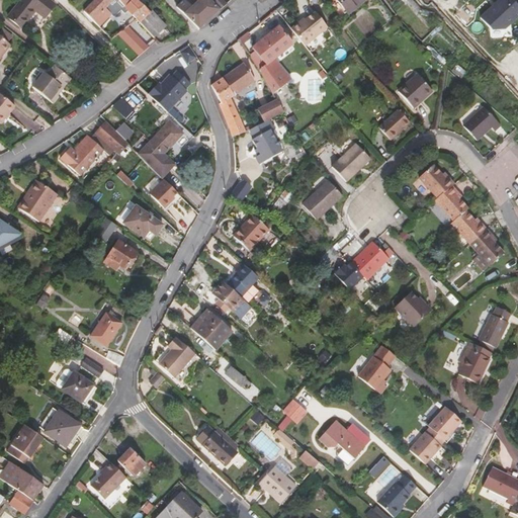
[(56,5),(49,0),(20,0),(7,17),(21,29),(35,12),(45,19),(56,5)]
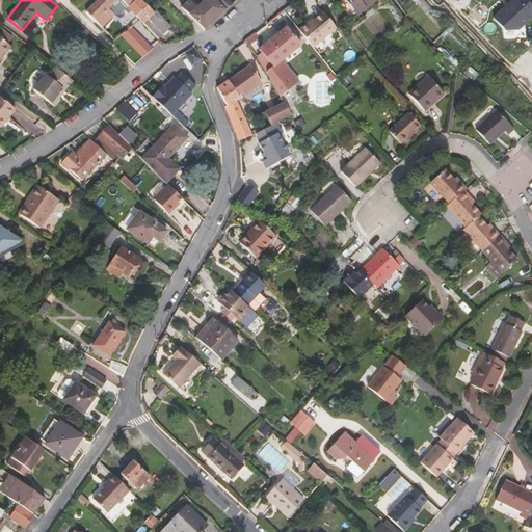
[(97,0),(86,11),(102,28),(114,15),(108,8),(116,0),(121,0),(136,17),(137,16),(147,5),(140,0),(97,0)]
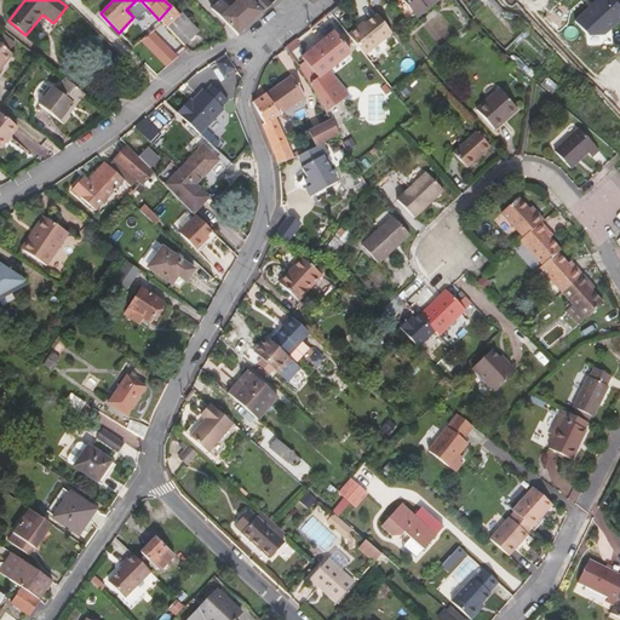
[(220,17),(230,7),(222,0),(220,0),(212,9),(220,17)]
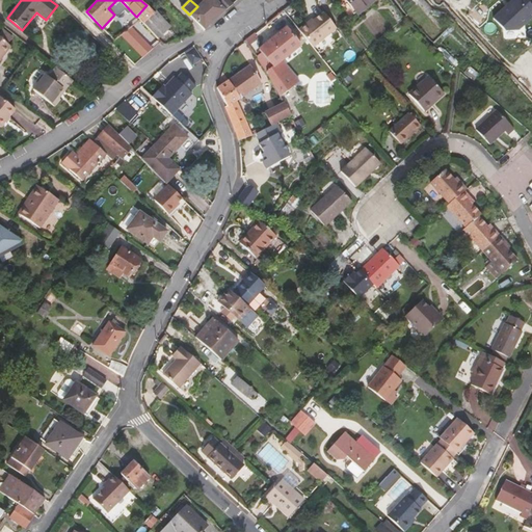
[(201,0),(203,1),(218,18),(225,11),(214,0),(201,0)]
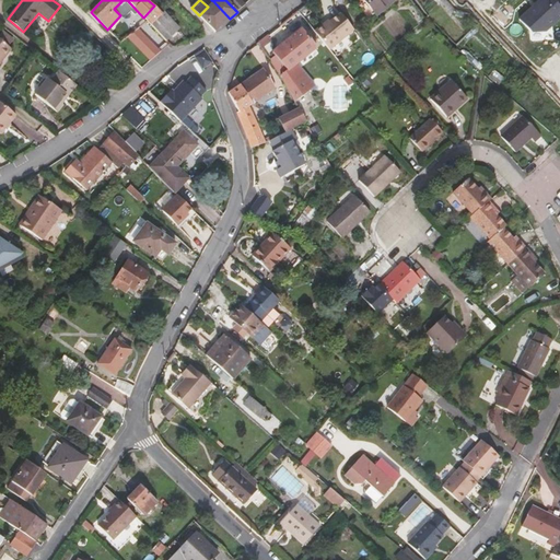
[(225,0),(237,12),(245,6),(240,0),(225,0)]
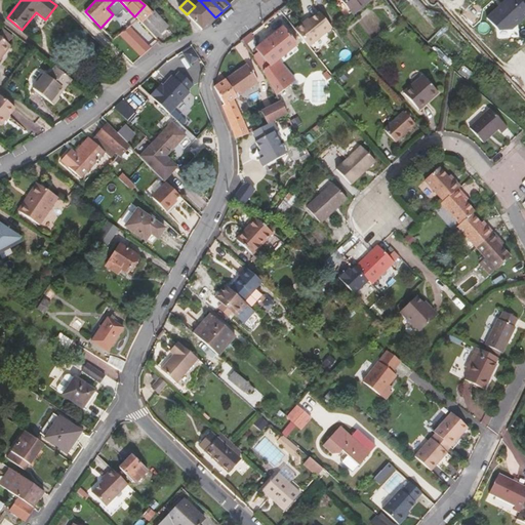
[(339,0),(353,15),(371,0),(339,0)]
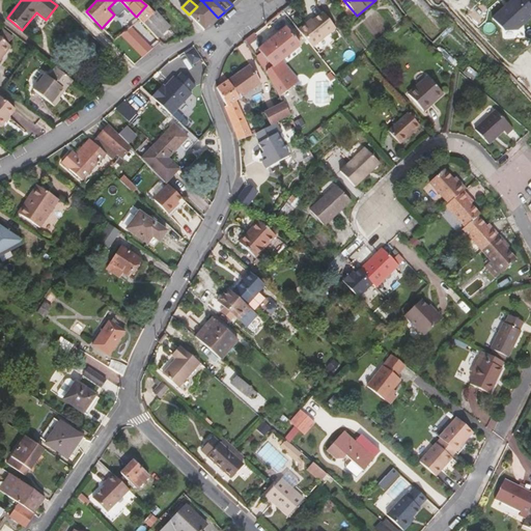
[(510,0),(492,19),(501,29),(520,27),(530,17),(530,7),(524,0),(510,0)]
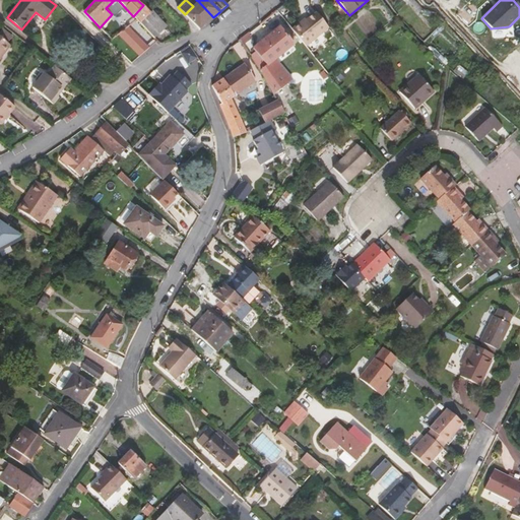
[(193,6),(209,21),(213,17),(198,1),(193,6)]
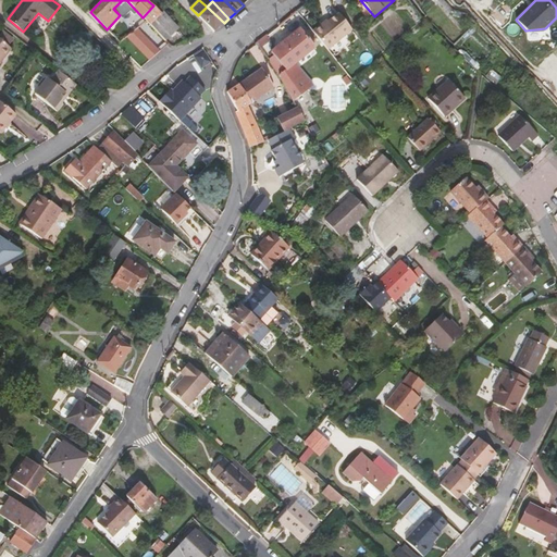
[(153,5),(144,16),(165,40),(178,28),(163,12),(162,14),(153,5)]
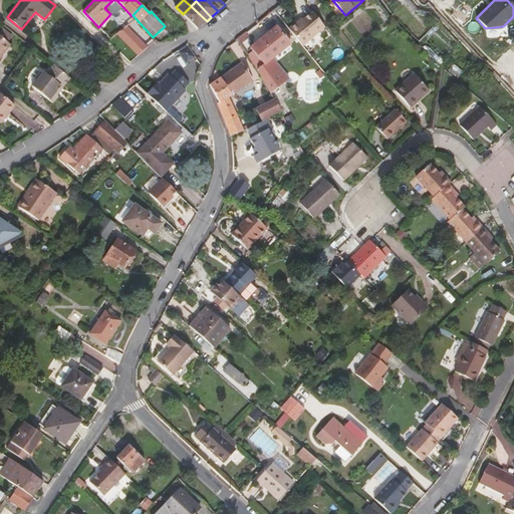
[(193,25),(198,29),(207,21),(191,6),(183,14),(193,25)]
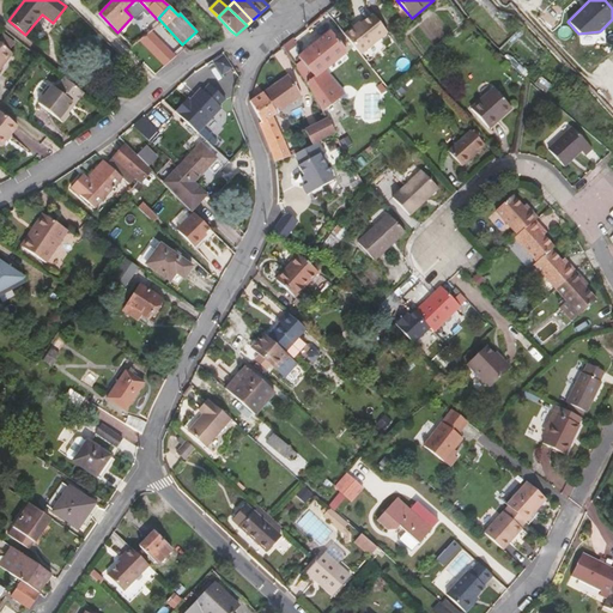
[(352,28),(344,35),(359,55),(387,32),(371,14),(353,29),(352,28)]
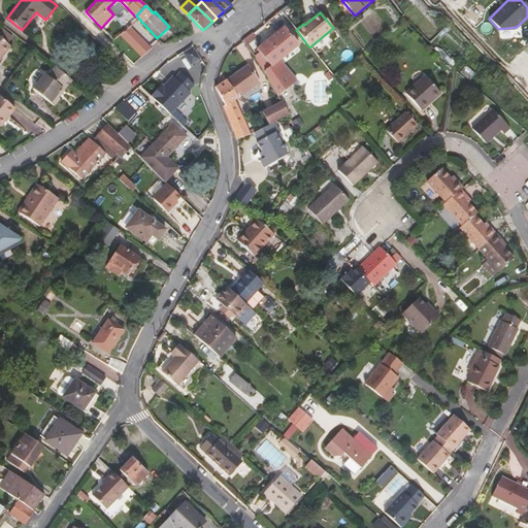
[(122,35),(143,57),(153,48),(131,27),(122,35)]
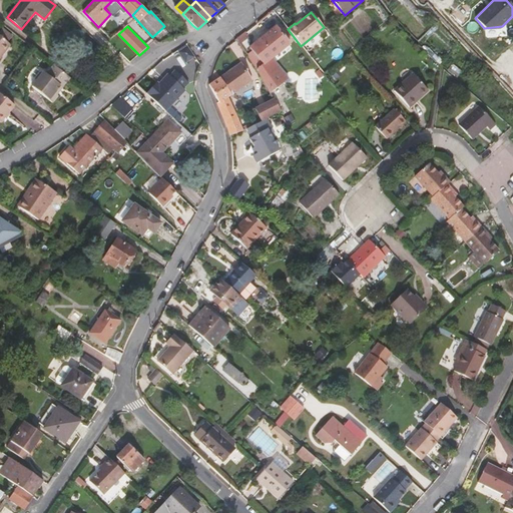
[(266,86),(270,92),(283,82),(269,62),(291,43),(277,26),(249,48),(251,51),(246,55),(257,70),(266,86)]
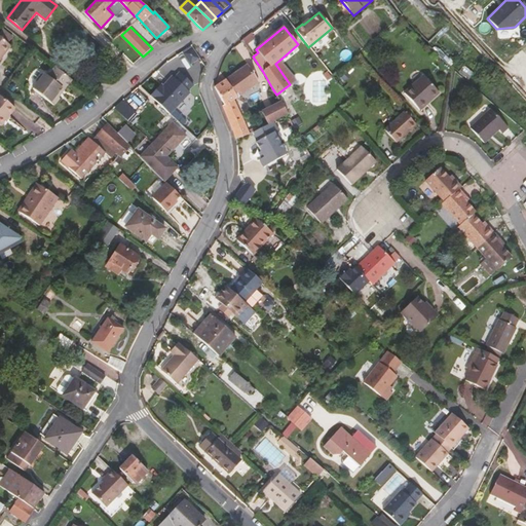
[(3,28),(0,31),(0,36),(7,43),(13,37),(3,28)]
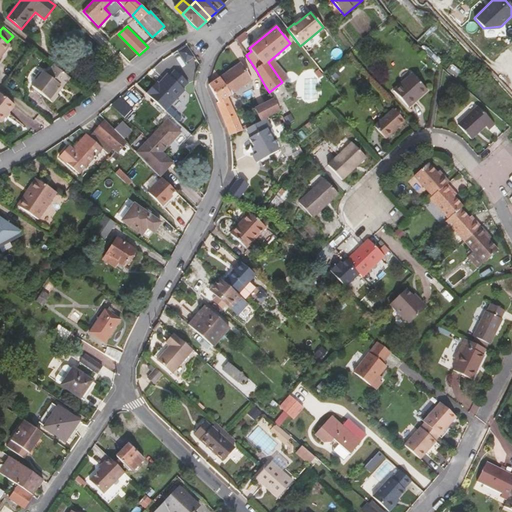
[(0,35),(0,57),(10,44),(7,42),(0,35)]
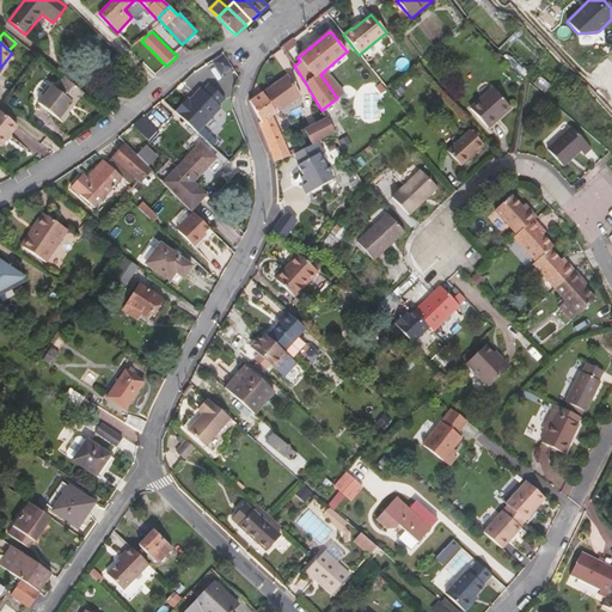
[(263,93),(250,102),(261,122),(259,123),(270,151),(275,161),(289,157),(287,150),(281,136),(271,116),(276,112),(301,97),(288,75),(263,93)]
